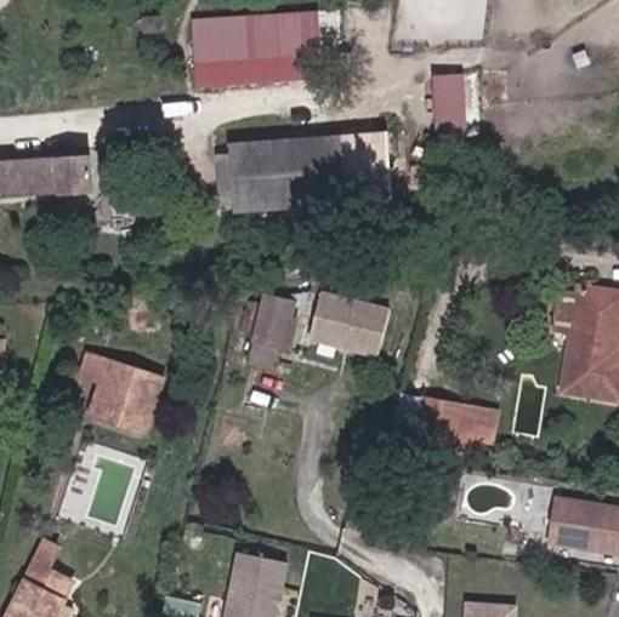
[(321,76),(319,47),(270,51),(271,79),(321,76)]
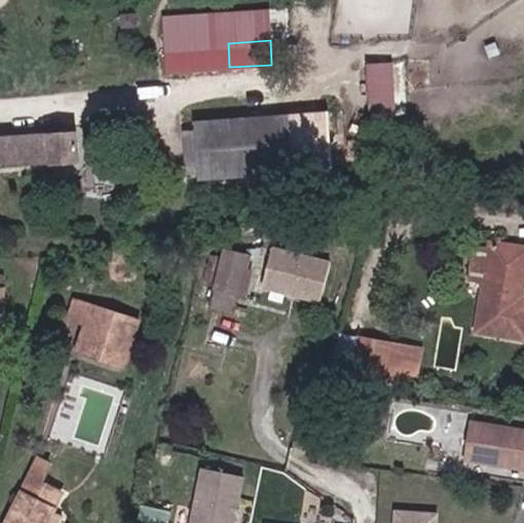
[(229,67),(228,43),(187,45),(188,70),(229,67)]
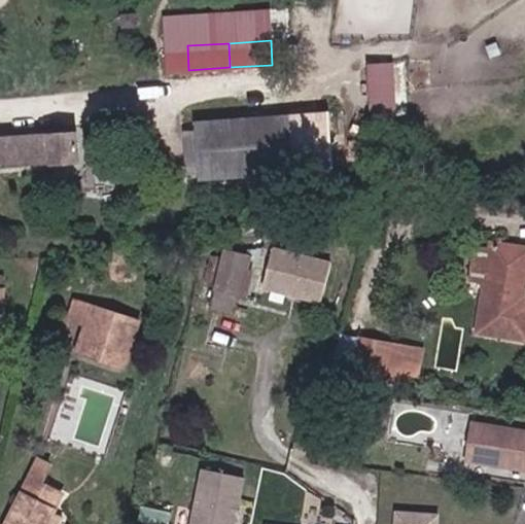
[(292,171),(287,112),(194,118),(194,128),(196,169),(197,178),(259,173),(290,171),(292,171)]
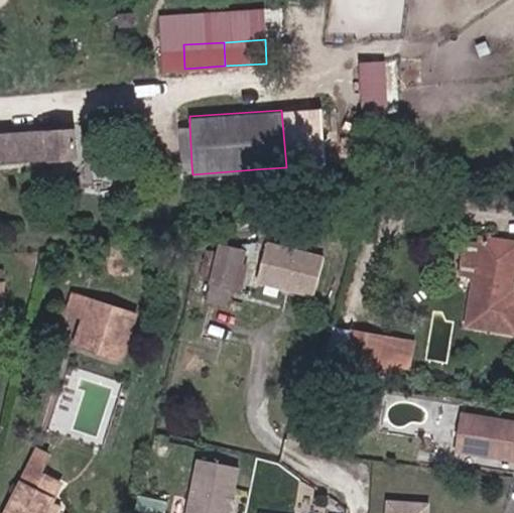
[(191,165),(189,125),(177,126),(179,166),(191,165)]
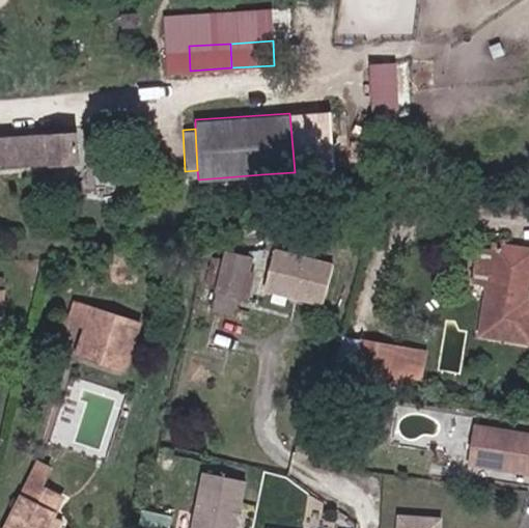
[(78,160),(75,131),(0,136),(0,164),(50,160),(50,163),(78,160)]
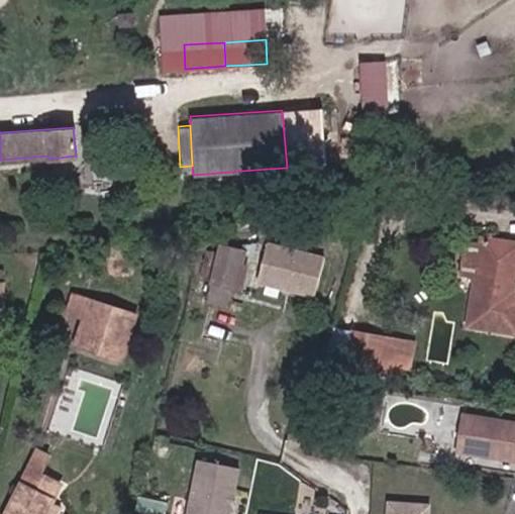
[(123,159),(121,149),(113,151),(115,160),(123,159)]
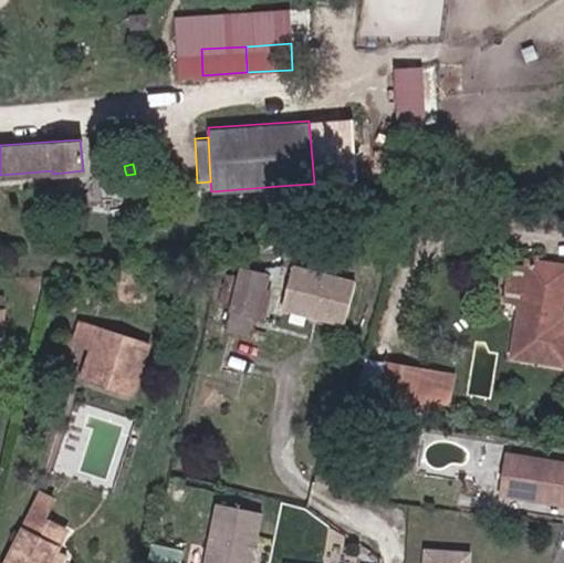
[(118,201),(119,175),(103,175),(103,201),(118,201)]
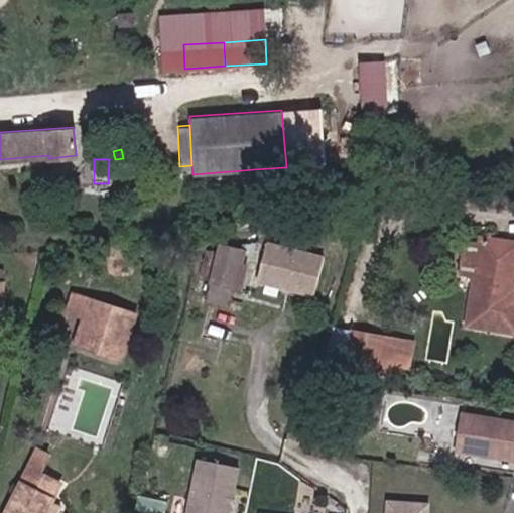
[(286,186),(284,167),(254,169),(256,189),(286,186)]
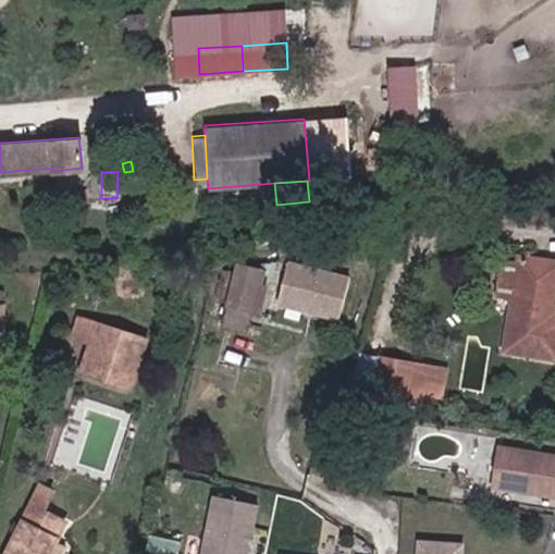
[(554,356),(554,355),(554,314),(551,312),(554,290),(554,259),(517,255),(516,260),(502,257),(495,295),(510,298),(503,348),(554,356)]
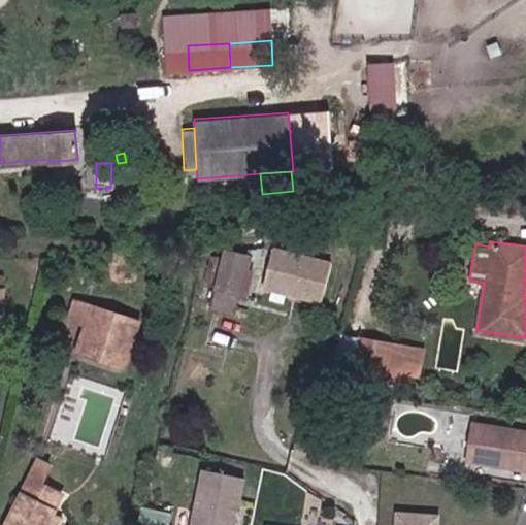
[(270,242),(262,287),(324,298),(331,254),(270,242)]
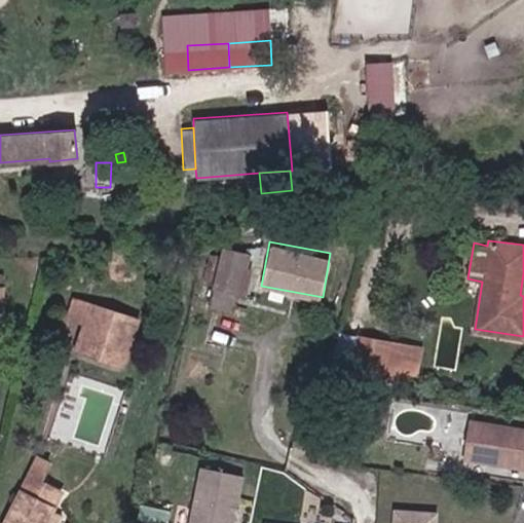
[(230,309),(241,266),(245,266),(248,254),(223,248),(210,304),(230,309)]
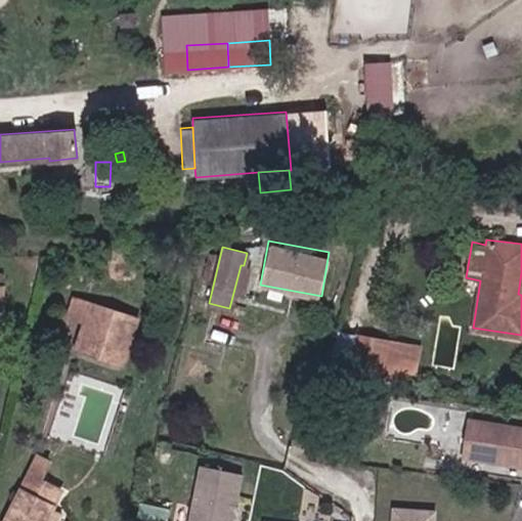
[(242,294),(248,266),(241,265),(234,292),(242,294)]
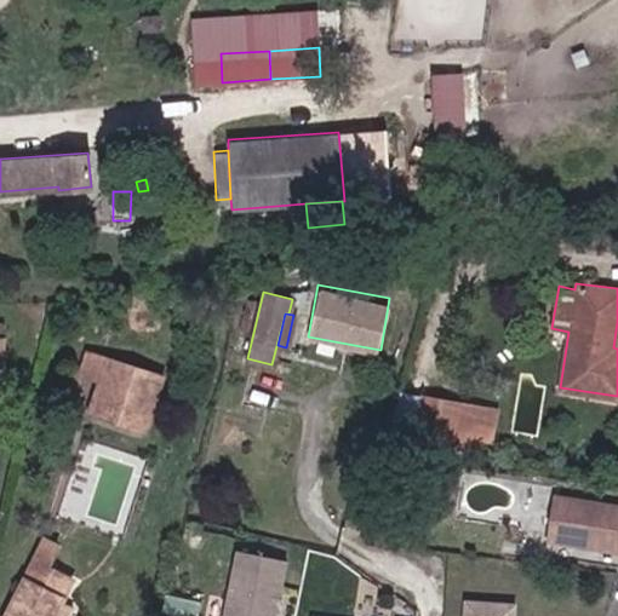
[(146,425),(161,375),(86,351),(79,372),(99,379),(90,406),(146,425)]
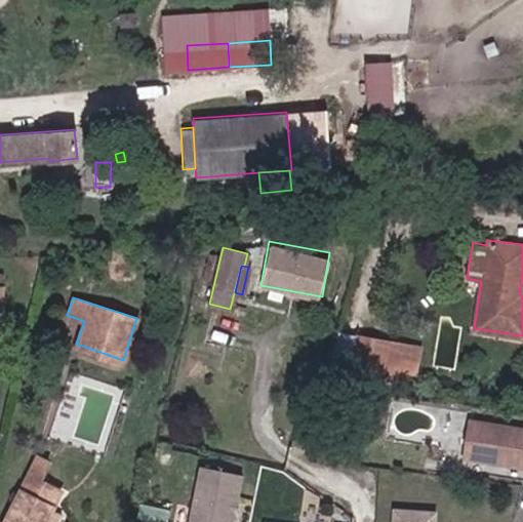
[(349,386),(352,370),(380,375),(383,367),(388,368),(386,378),(398,380),(399,377),(404,377),(404,372),(412,373),(417,347),(337,332),(325,383),(349,386)]
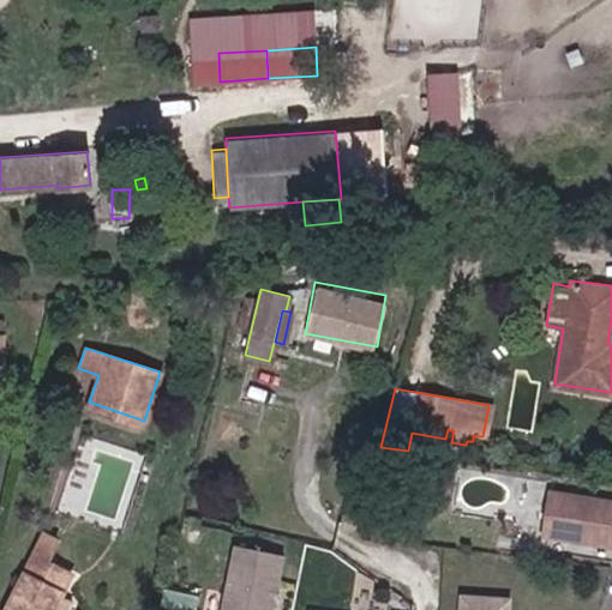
[(442,457),(445,439),(412,433),(408,451),(442,457)]
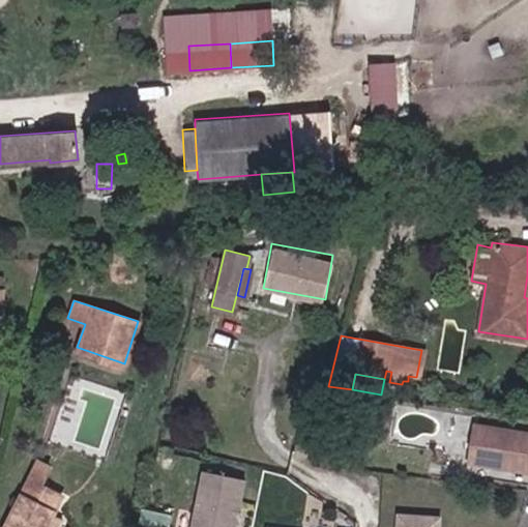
[(336,415),(339,401),(326,399),(323,412),(336,415)]
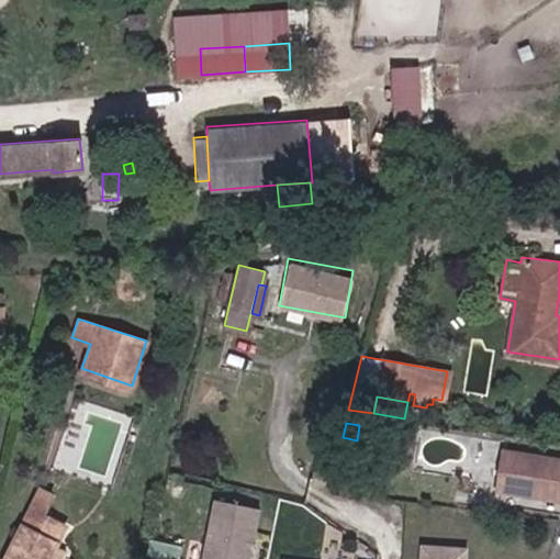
[(559,498),(559,458),(502,450),(496,489),(559,498)]
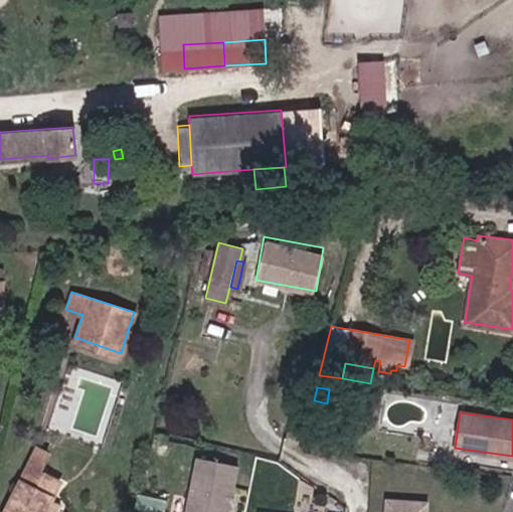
[(38,470),(48,452),(36,447),(27,465),(38,470)]
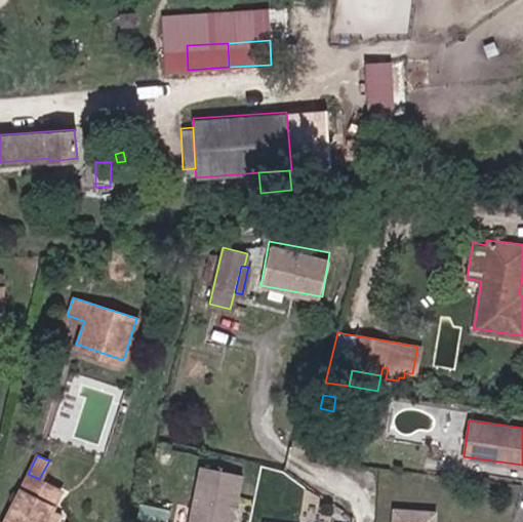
[(233,521),(246,471),(201,460),(186,521),(233,521)]
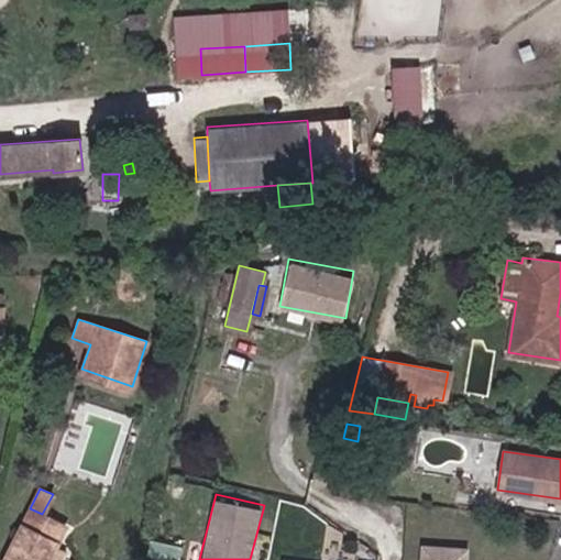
[(45,559),(54,545),(64,525),(30,508),(3,559),(45,559)]
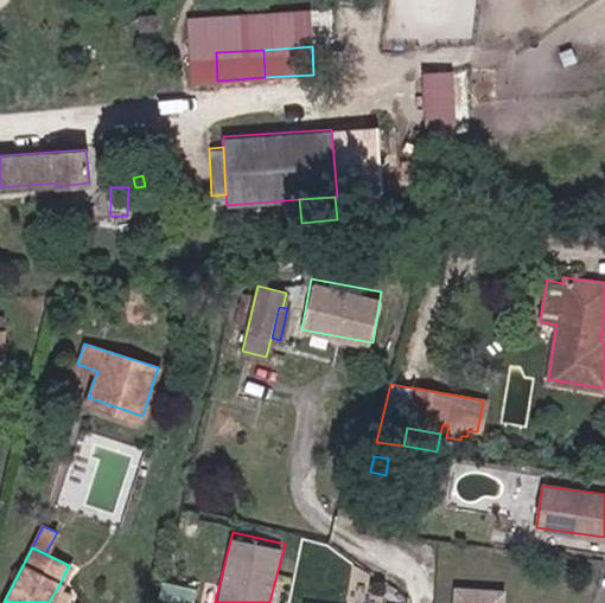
[(65,602),(71,592),(58,587),(49,602),(65,602)]
